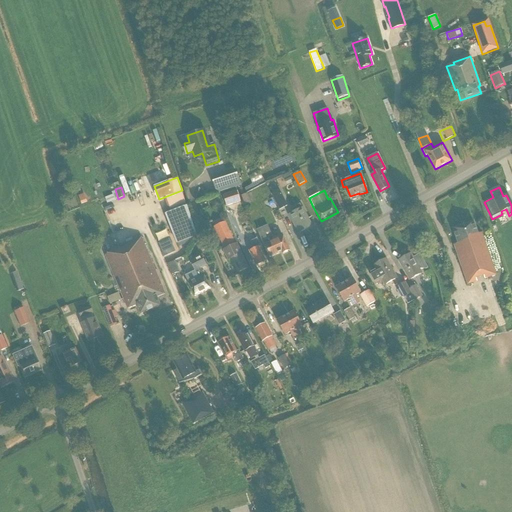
[(223,196),(226,206),(241,201),(237,191),(223,196)]
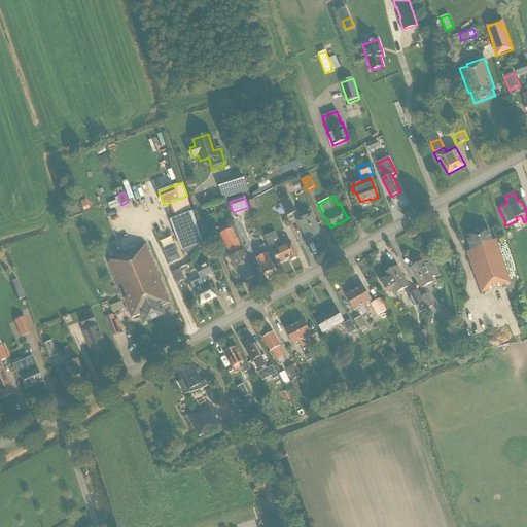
[(284,198),(279,200),(281,203),(286,217),(294,213),(289,200),(288,200),(287,197),(285,197),(284,198)]
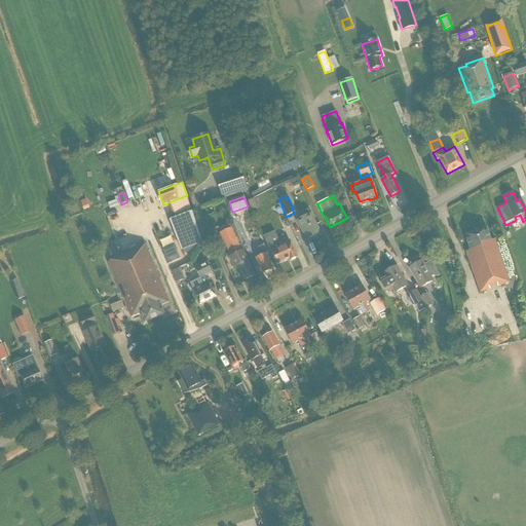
[(249,202),(252,211),(258,209),(254,199),(249,202)]
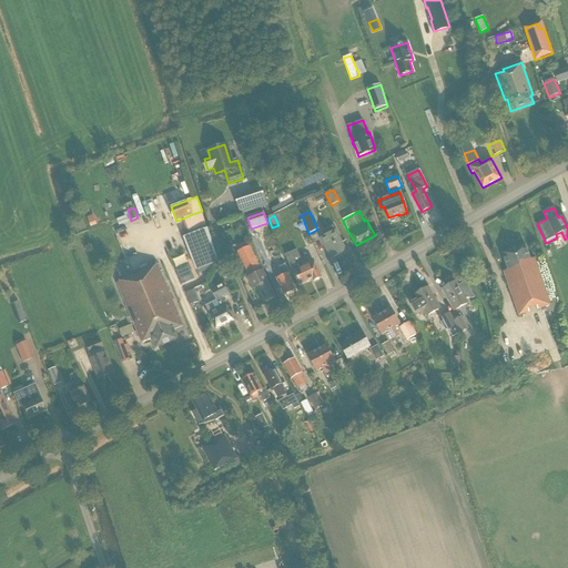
[(331,259),(346,251),(336,231),(335,232),(333,226),(324,231),(326,236),(322,239),(331,259)]
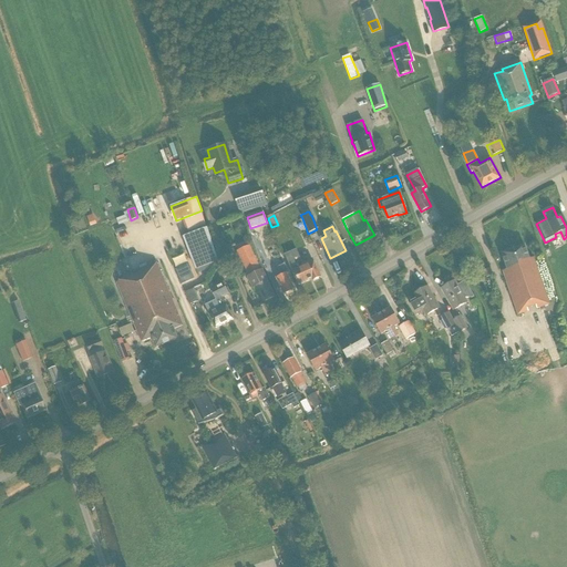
[(248,275),(260,269),(249,245),(237,251),(248,275)]
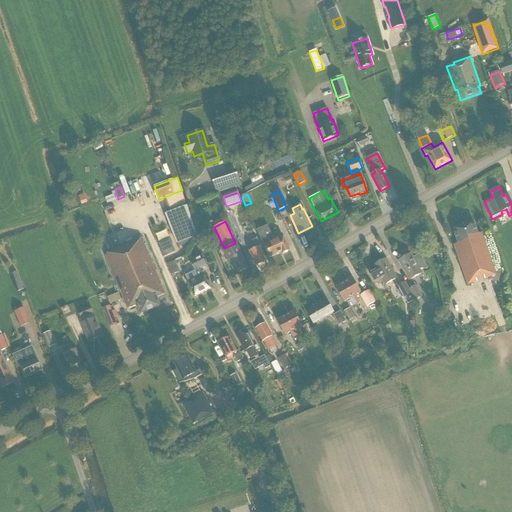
[(487,276),(495,273),(482,232),(478,234),(474,222),(453,228),(458,243),(454,244),(468,284),(488,277),(487,276)]
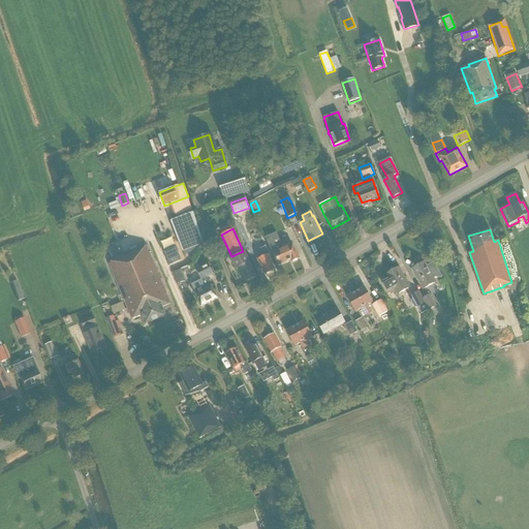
[(292,261),(299,258),(291,242),(282,246),(277,232),(266,238),(273,254),(275,253),(280,265),(291,259),(292,261)]
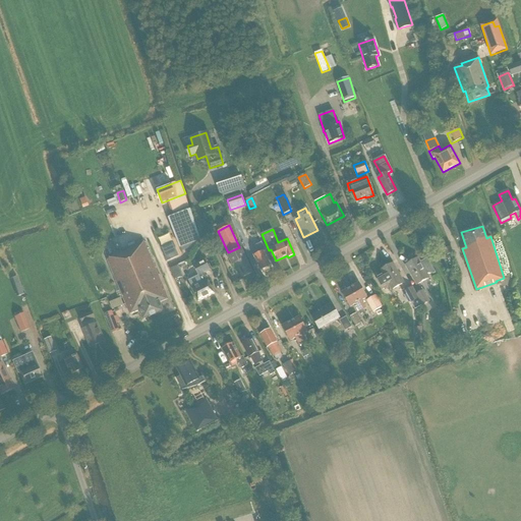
[(130,264),(152,315),(163,311),(160,302),(168,299),(143,241),(120,250),(126,266),(130,264)]
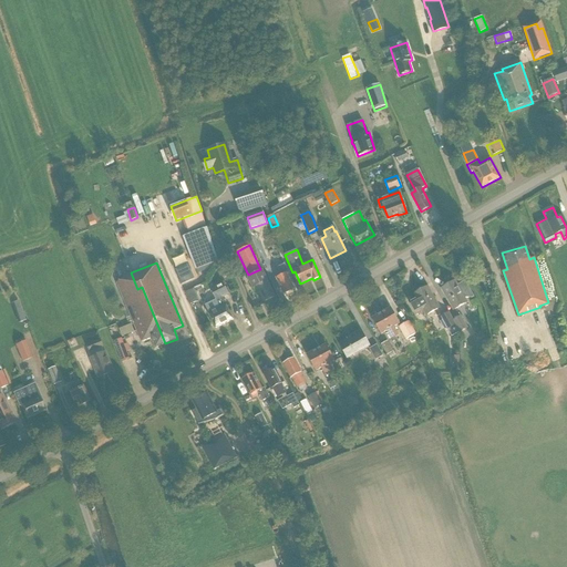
[(188,265),(175,270),(178,277),(181,277),(184,285),(194,280),(188,265)]
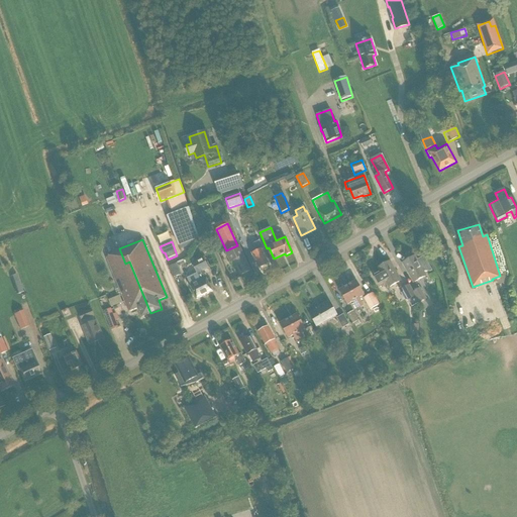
[(259,269),(268,264),(262,249),(263,248),(260,241),(253,243),(257,250),(251,253),(259,269)]
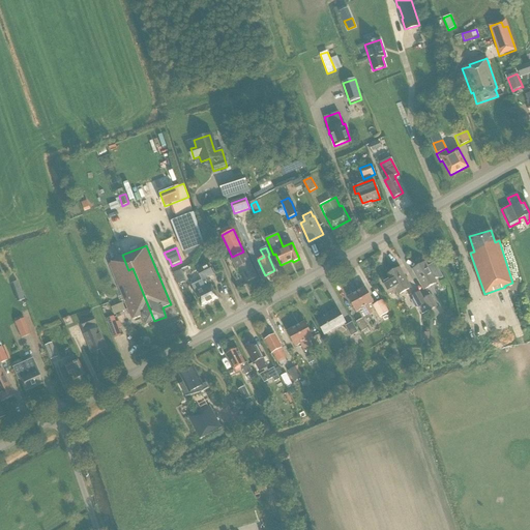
[(239,268),(246,283),(258,276),(251,262),(249,263),(244,253),(235,258),(239,267),(239,268)]
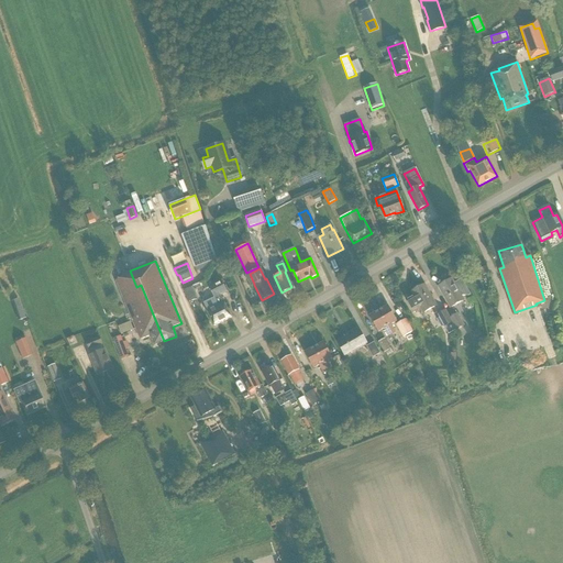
[(151,335),(155,345),(164,341),(141,285),(136,287),(130,271),(125,273),(127,275),(116,279),(141,340),(151,335)]
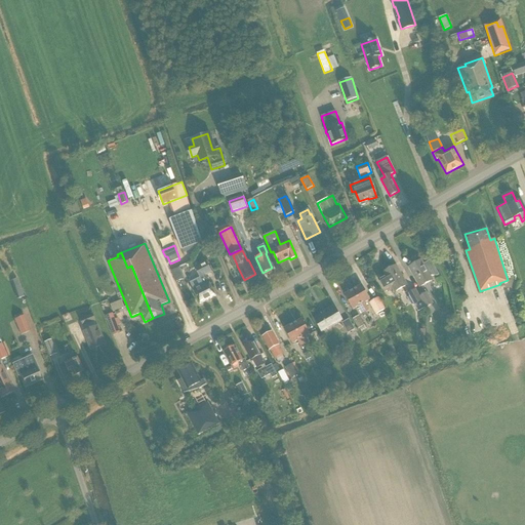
[(422,264),(421,260),(409,268),(419,287),(433,280),(431,276),(432,276),(436,275),(438,273),(430,259),(422,264)]
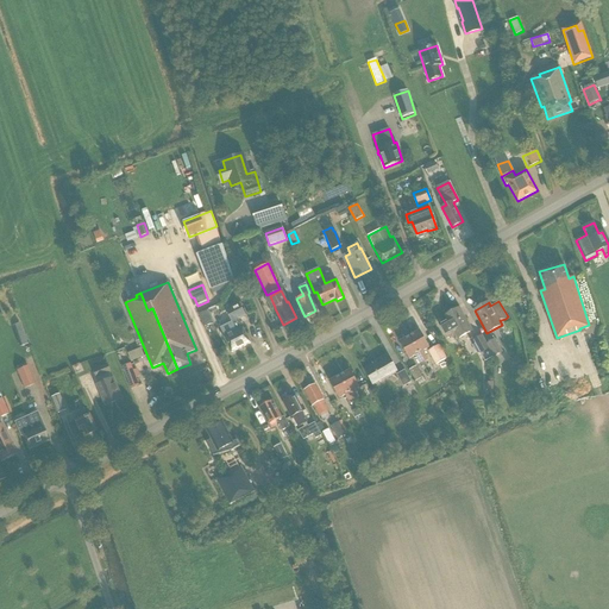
[(232,322),(220,328),(224,336),(224,337),(232,352),(251,343),(238,320),(245,316),(239,303),(226,311),(232,322)]
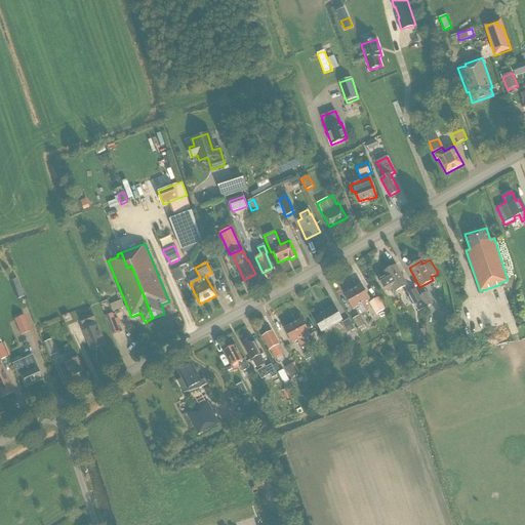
[(407,285),(396,266),(384,273),(386,276),(379,280),(386,291),(392,287),(395,292),(407,285)]
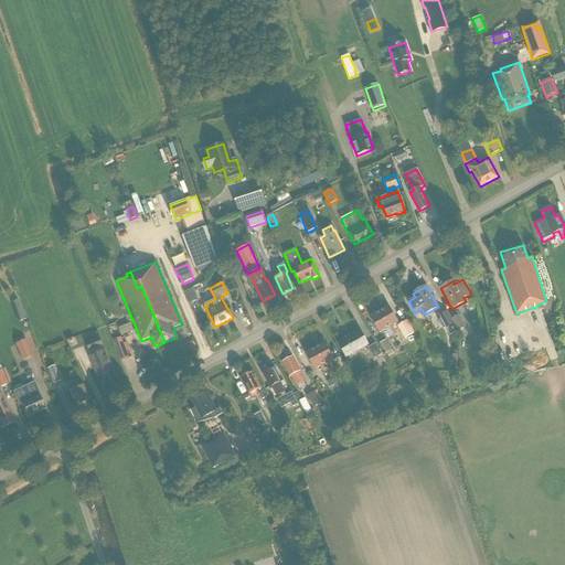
[(185,291),(190,304),(196,300),(192,289),(185,291)]
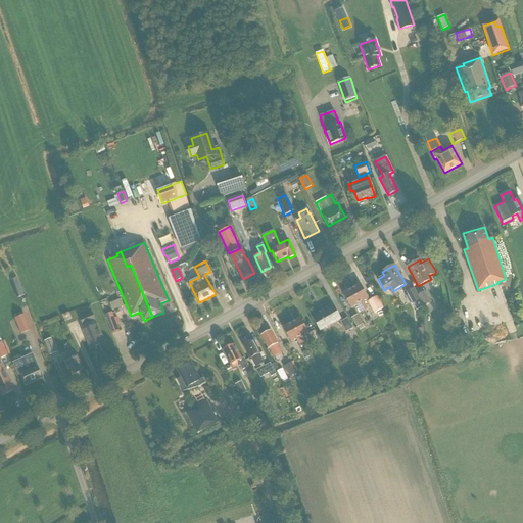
[(18,278),(12,279),(16,296),(22,295),(18,278)]
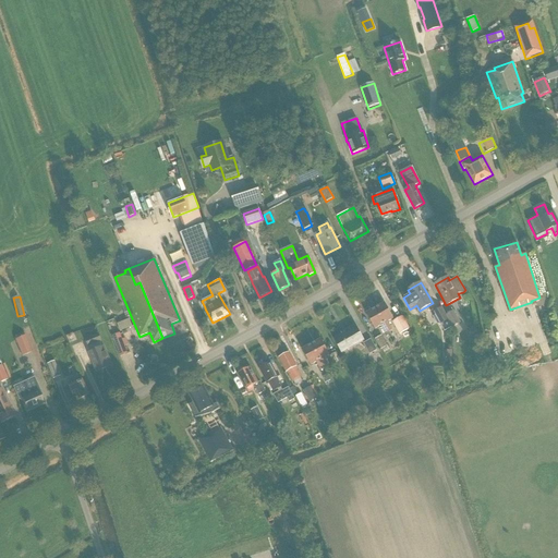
[(375,308),(388,331),(392,329),(388,322),(393,318),(385,303),(375,308)]
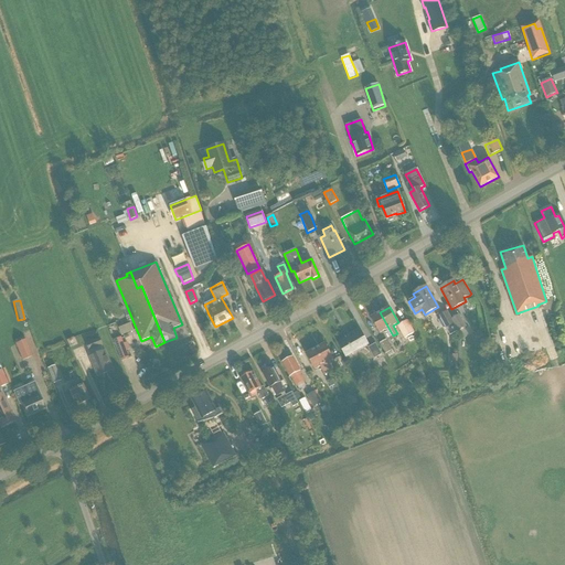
[(454,323),(458,331),(447,311),(439,316),(446,328),(454,323)]
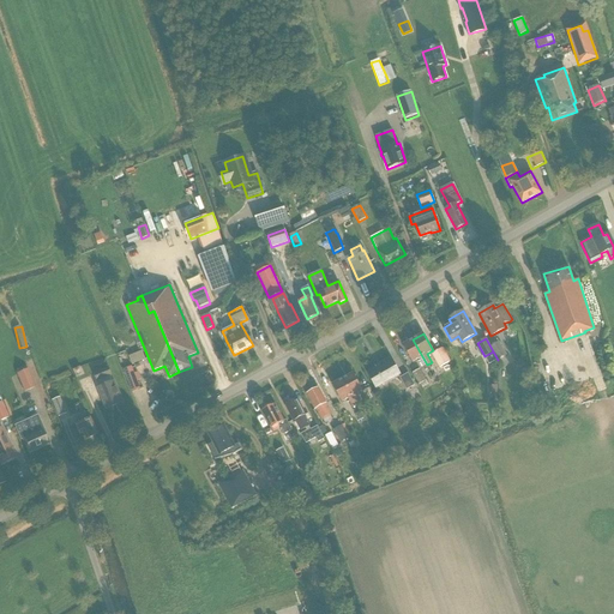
[(486,338),(498,360),(506,355),(499,342),(491,347),(486,338)]
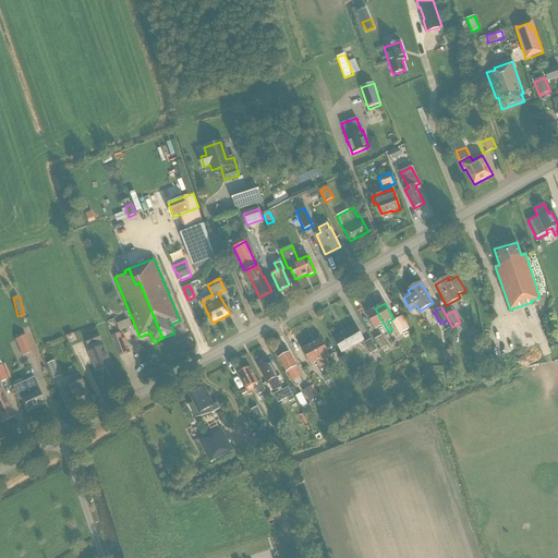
[(388,331),(375,308),(366,313),(375,329),(380,326),(385,334),(388,331)]
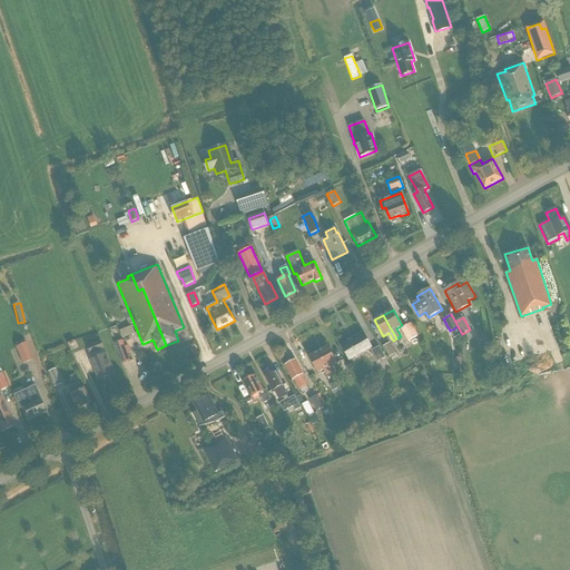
[(402,328),(409,340),(418,335),(411,324),(402,328)]
